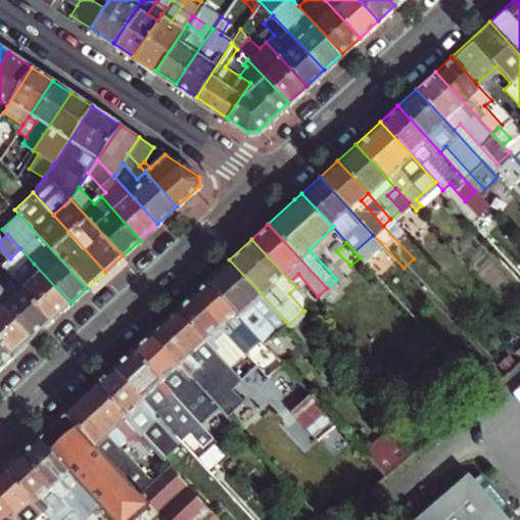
[(19,269),(11,275),(52,320),(62,311),(71,303),(34,264),(20,248),(10,258),(19,269)]
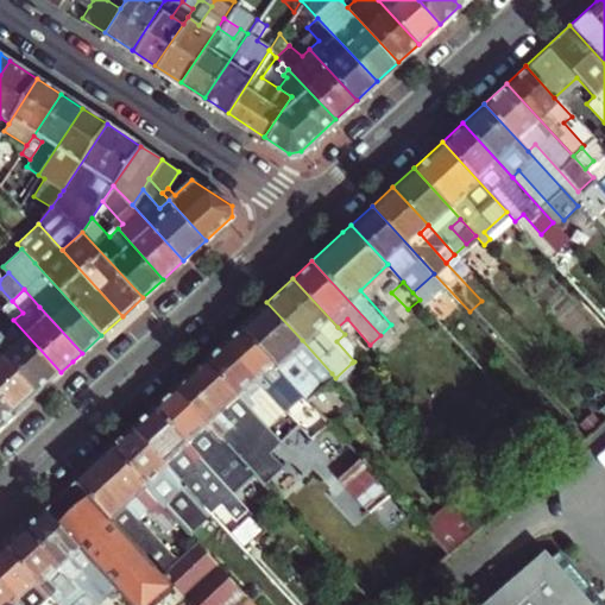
[(455,340),(420,300),(408,309),(401,316),(438,357),(455,340)]
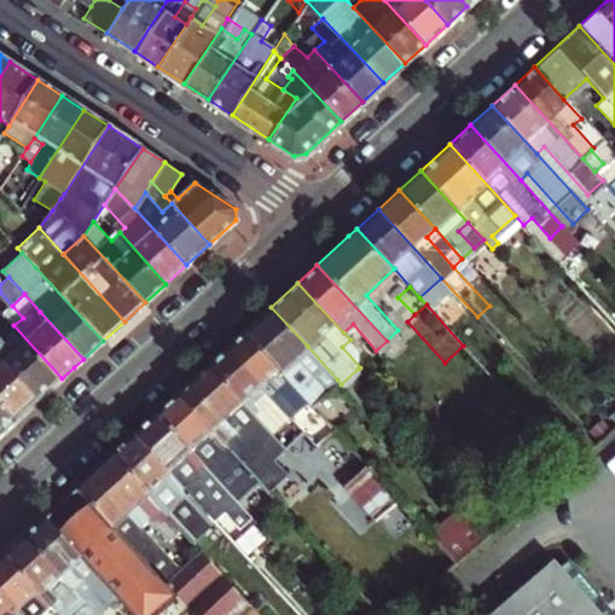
[(12,306),(3,314),(13,325),(23,318),(12,306)]
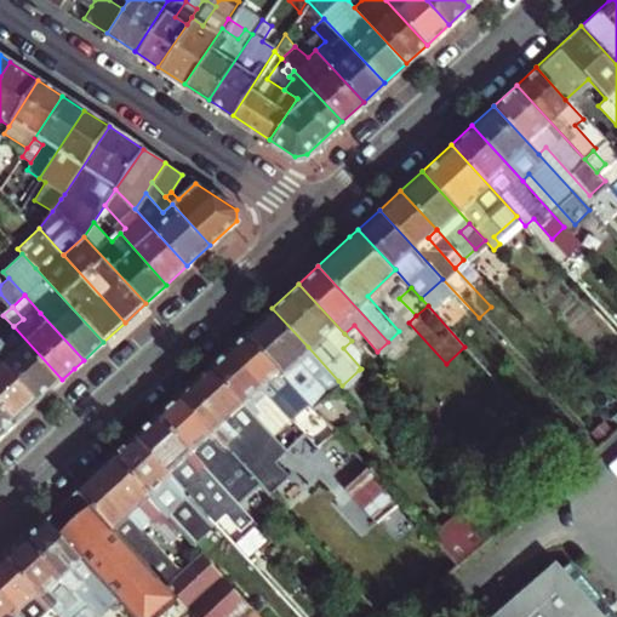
[(308,347),(272,308),(246,332),(289,378),(312,404),(327,390),(338,381),(308,347)]
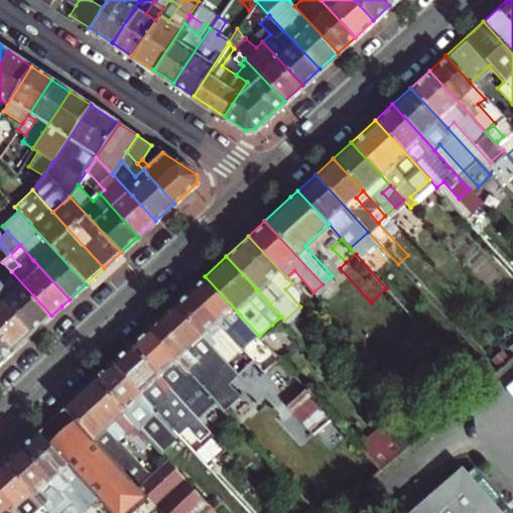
[(51,315),(11,271),(4,278),(0,273),(0,297),(32,334),(51,315)]
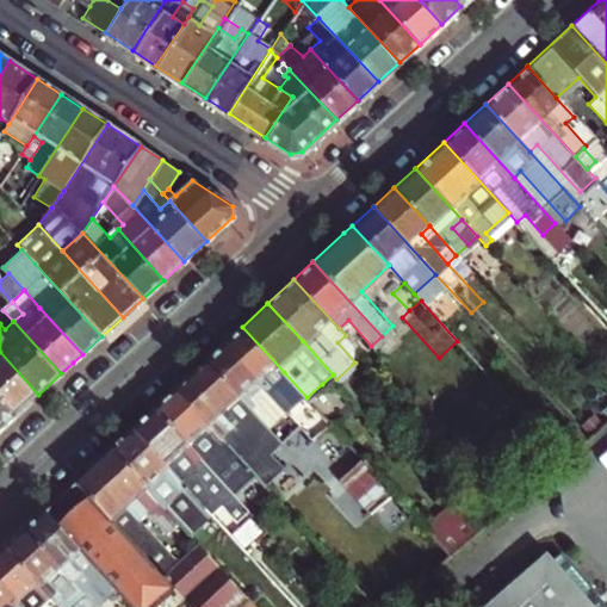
[(284,372),(242,327),(223,344),(266,390),(283,409),(289,414),(297,407),(307,397),(284,372)]
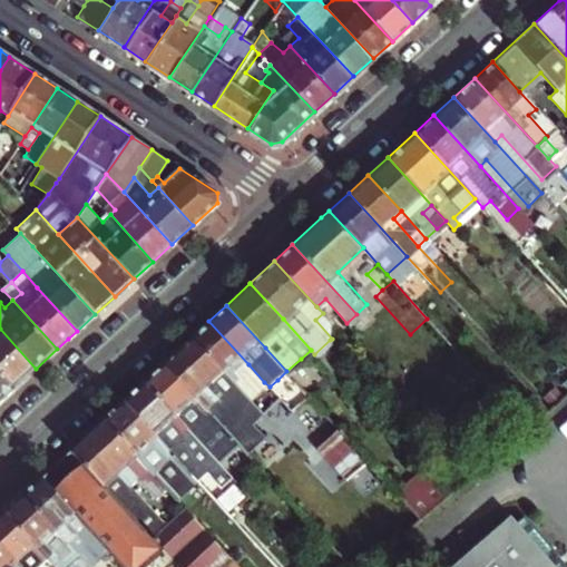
[(208,321),(192,336),(247,397),(257,387),(264,382),(248,364),(208,321)]
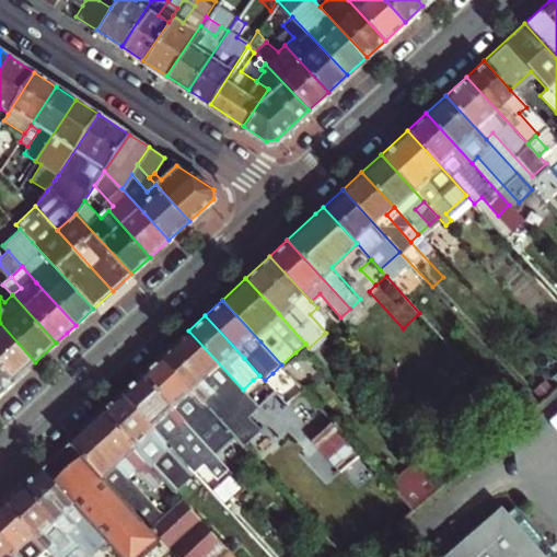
[(348,325),(340,317),(333,325),(339,333),(348,325)]
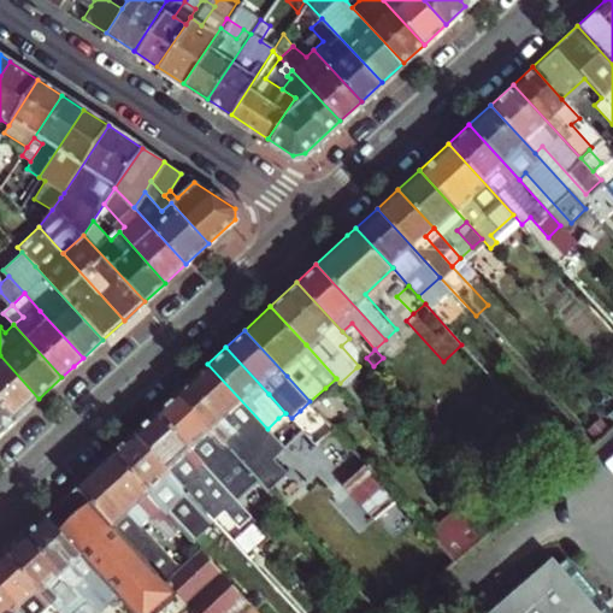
[(0,402),(15,419),(39,399),(0,355),(0,402)]
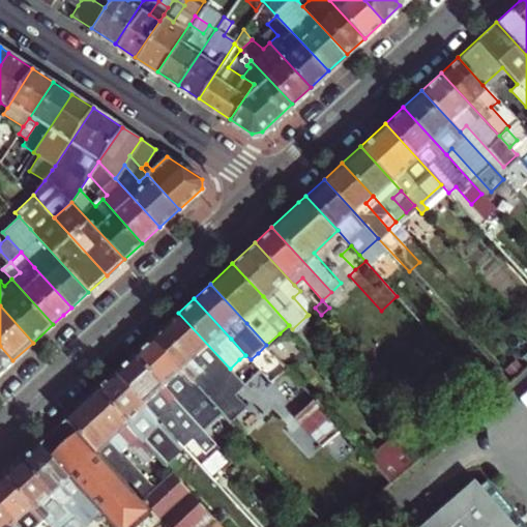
[(153,335),(181,368),(191,378),(228,418),(244,404),(233,390),(242,382),(230,369),(178,313),(153,335)]
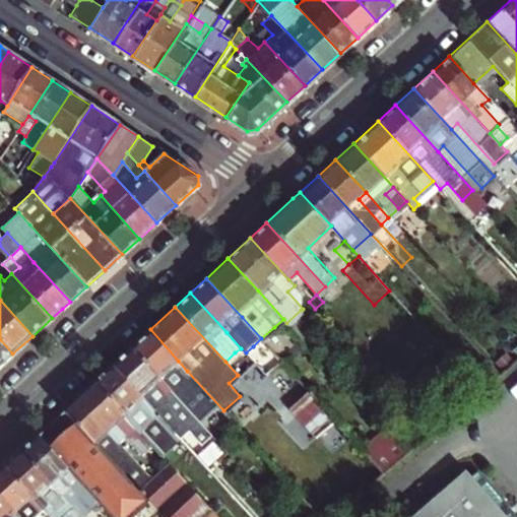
[(301,310),(286,323),(300,337),(314,324),(301,310)]
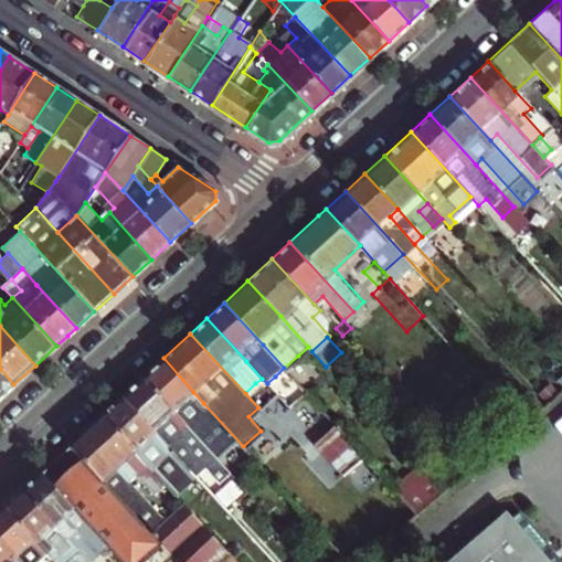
[(163,358),(142,377),(210,451),(220,442),(232,455),(243,446),(203,403),(193,392),(163,358)]
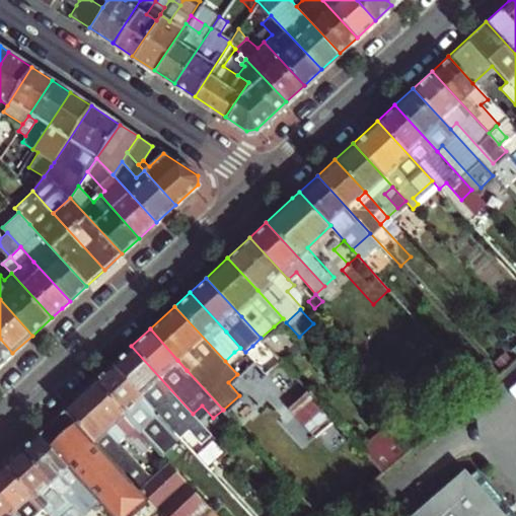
[(0,364),(12,353),(0,339),(0,364)]
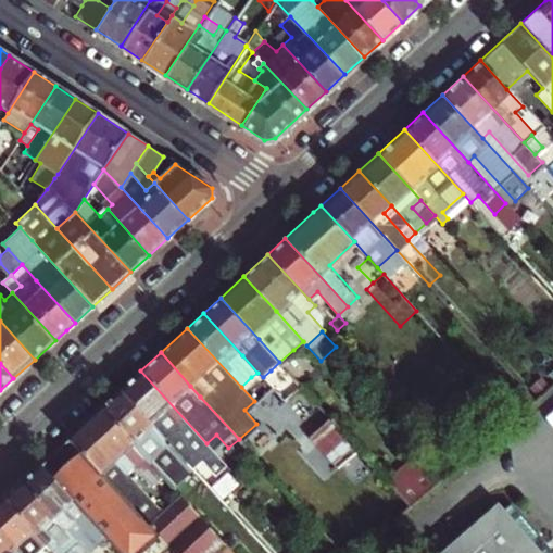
[(206,443),(140,371),(120,389),(179,455),(189,447),(220,481),(231,472),(206,443)]
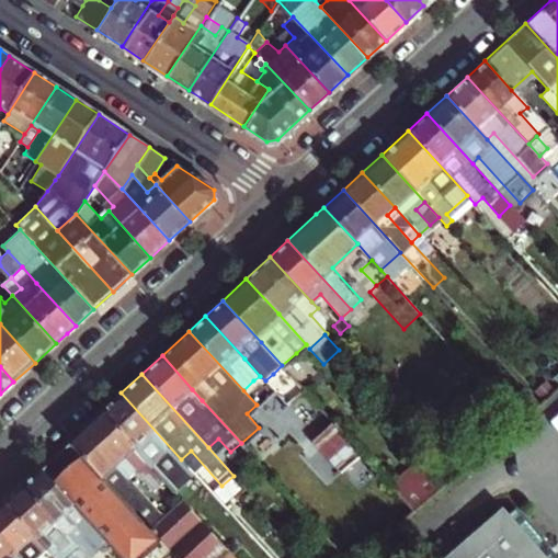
[(145,459),(148,464),(157,456),(180,481),(192,470),(181,459),(121,393),(101,411),(145,459)]
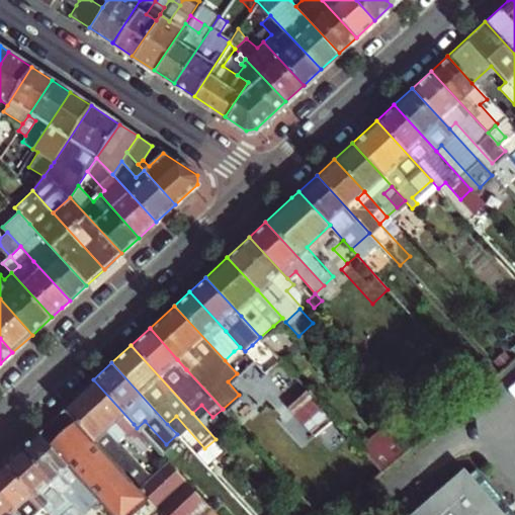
[(74,420),(145,499),(160,514),(196,514),(208,507),(166,459),(149,476),(116,439),(123,432),(141,450),(150,441),(137,428),(134,424),(93,379),(63,408),(74,420)]
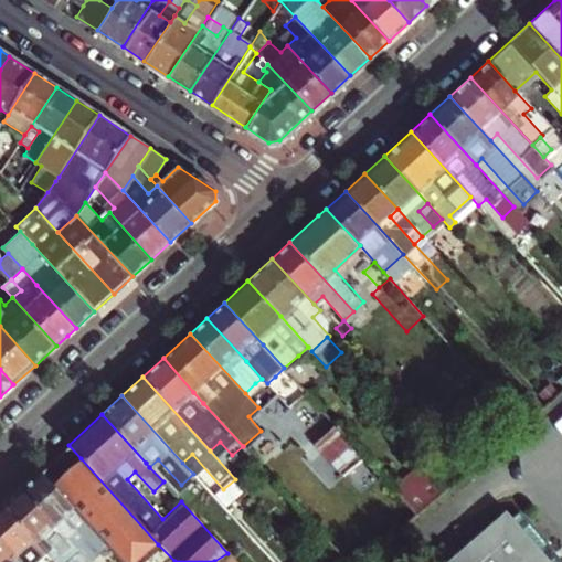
[(361,453),(333,421),(313,441),(341,472),(361,453)]
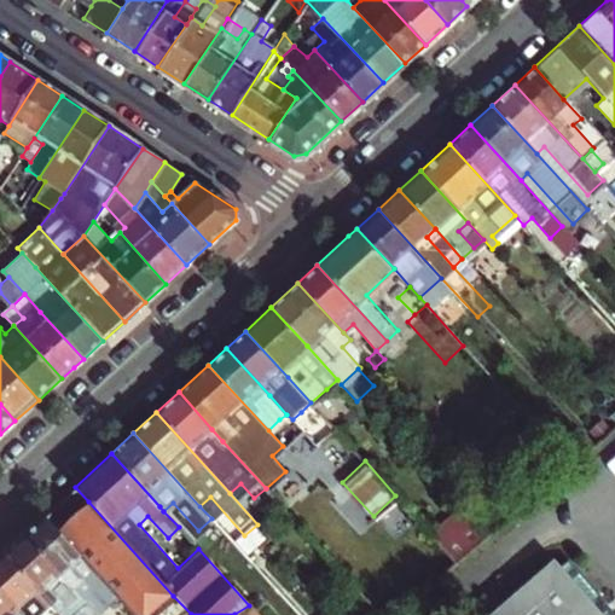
[(75,487),(54,506),(65,503),(80,509),(88,502),(75,487)]
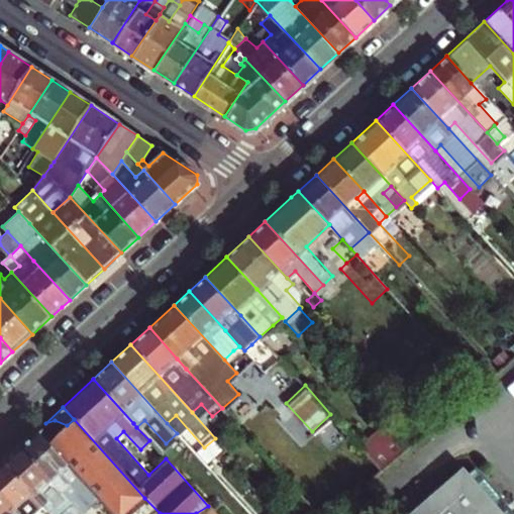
[(65,460),(98,498),(109,510),(112,513),(125,513),(144,498),(74,419),(67,425),(55,420),(45,423),(37,430),(65,460)]
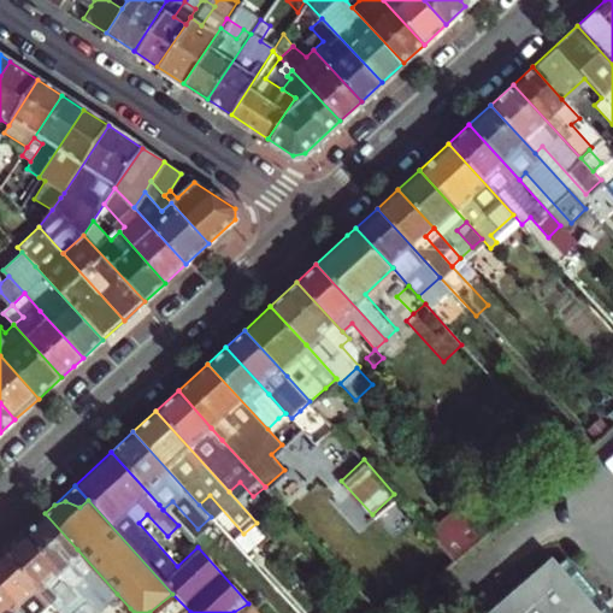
[(172,501),(163,510),(178,525),(188,537),(198,529),(172,501)]
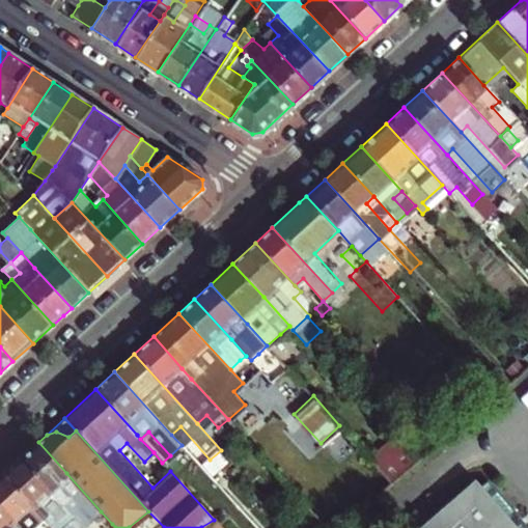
[(365,459),(388,482),(412,460),(389,436),(365,459)]
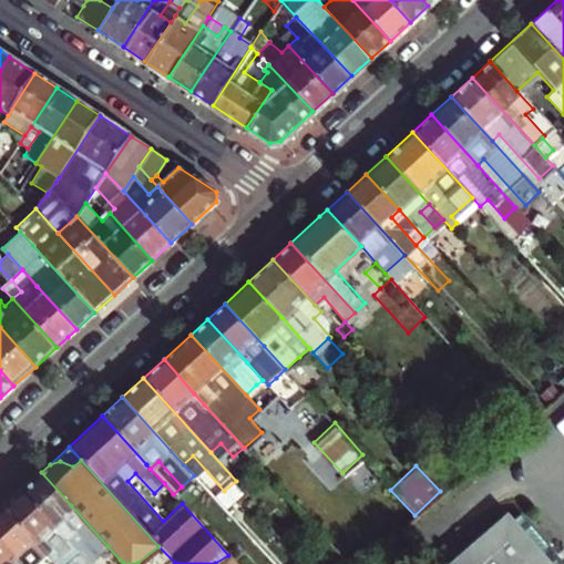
[(41,472),(22,489),(90,563),(102,552),(64,511),(71,505),(41,472)]
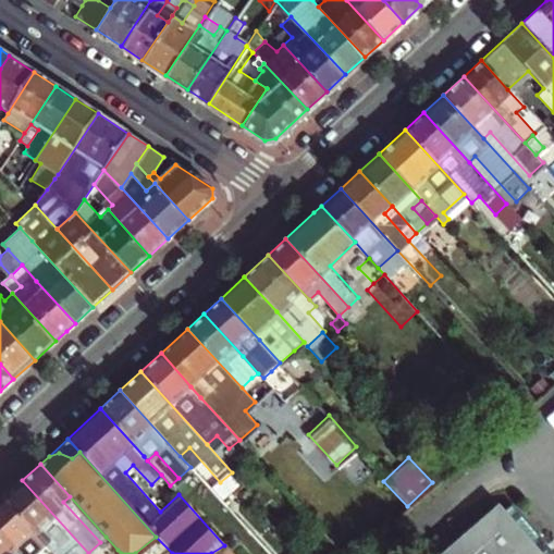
[(86,553),(88,553),(22,480),(3,497),(45,542),(56,553),(86,553)]
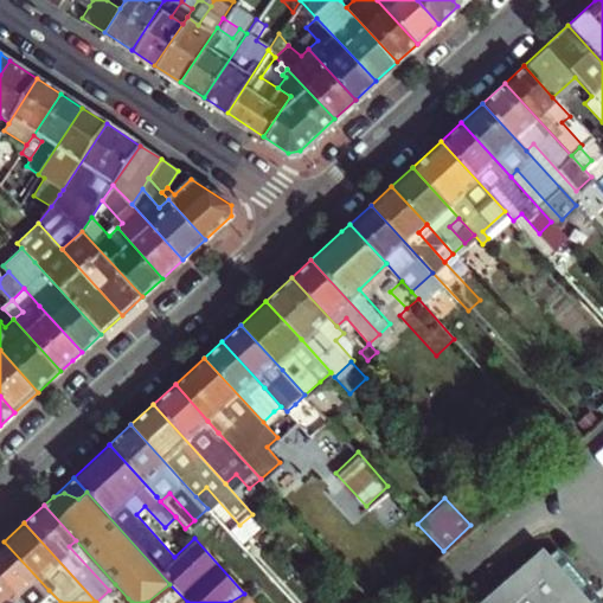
[(34,602),(49,590),(4,541),(0,545),(0,577),(23,602),(34,602)]
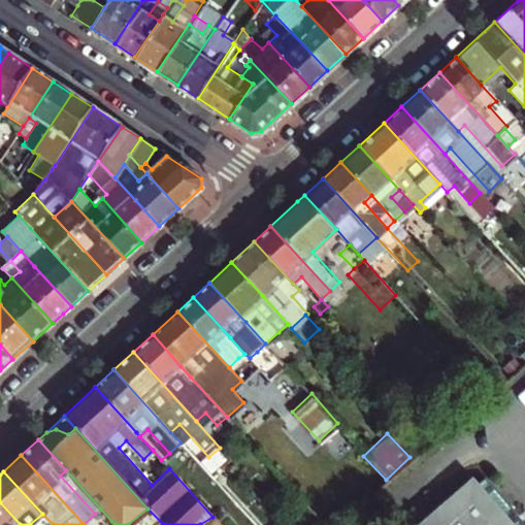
[(524,524),(524,518),(523,517),(487,474),(478,483),(472,477),(416,524),(524,524)]
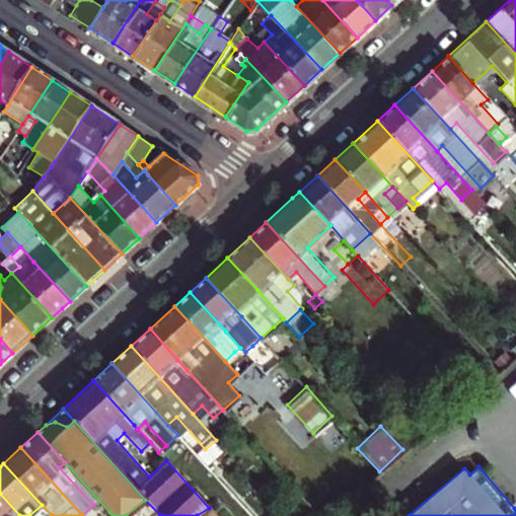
[(0,515),(52,515),(51,515),(19,515),(0,494),(0,515)]
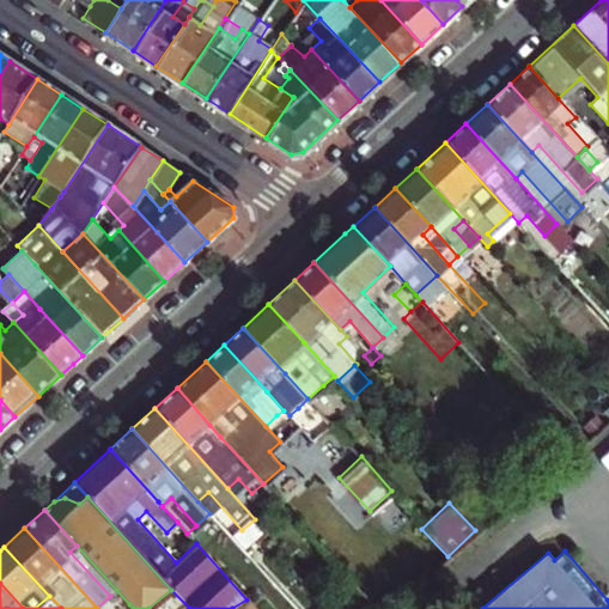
[(97,608),(125,608),(129,604),(116,590),(110,596),(97,608)]
